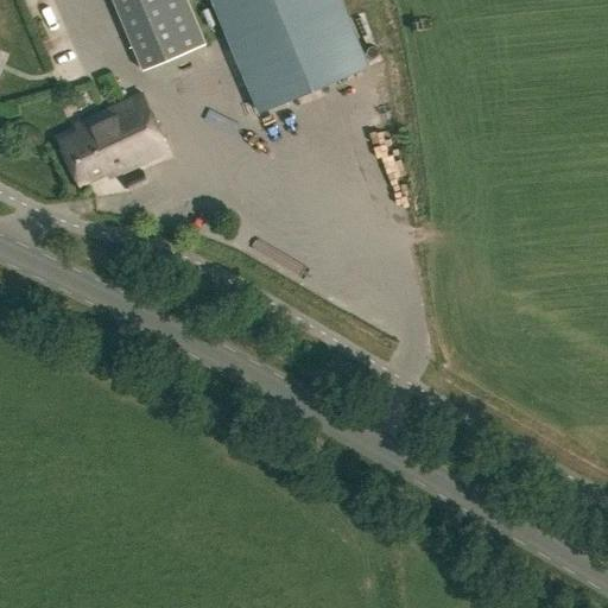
[(206,45),(185,0),(113,0),(144,71),(206,45)]
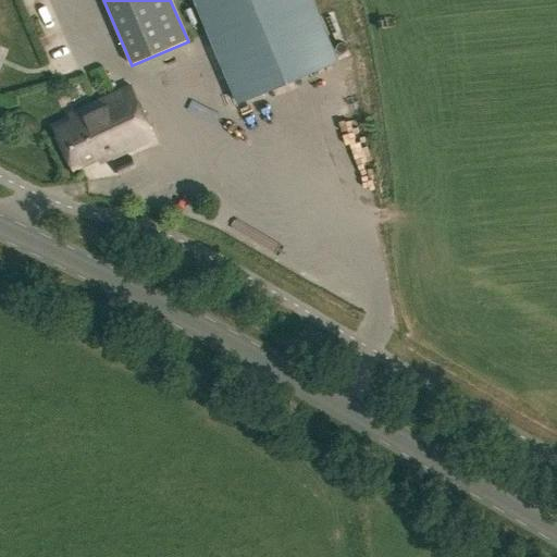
[(312,0),(194,0),(238,103),(338,61),(312,0)]
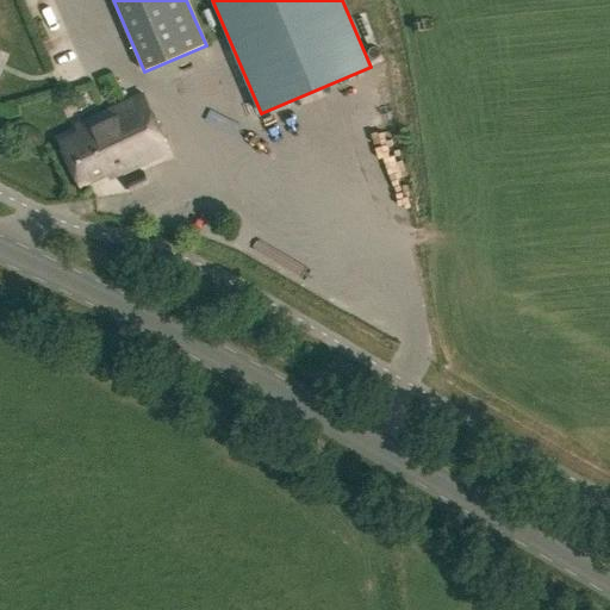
[(0,45),(2,49),(17,37),(6,24),(0,27),(0,45)]
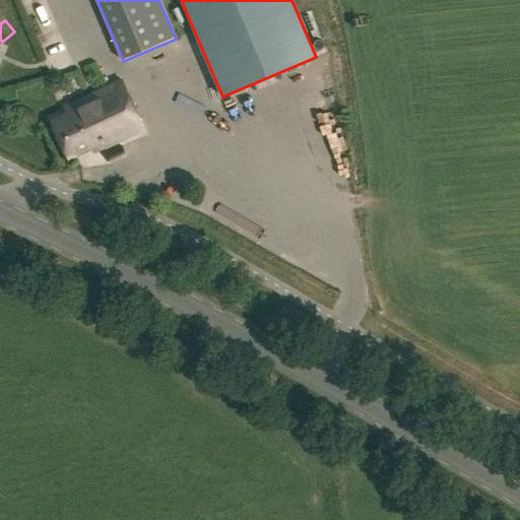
[(106,148),(146,130),(124,80),(65,107),(69,115),(53,122),(68,156),(91,146),(93,151),(105,146),(106,148)]
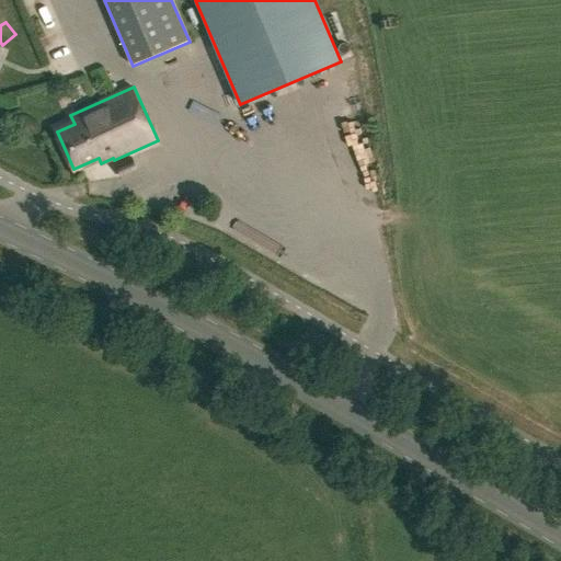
[(133,159),(116,167),(121,178),(122,179),(138,171),(133,159)]
